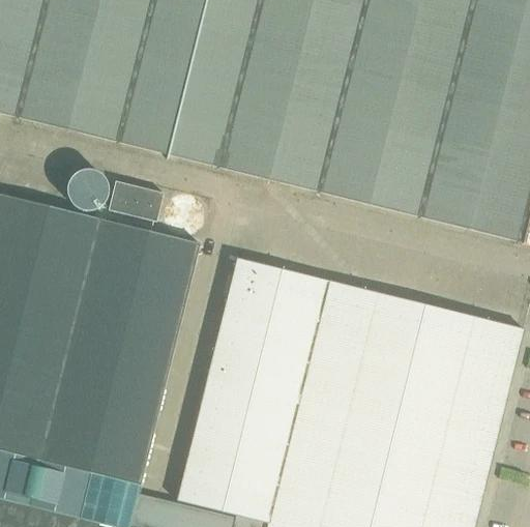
[(0,0),(0,112),(520,240),(529,198),(529,0),(0,0)]
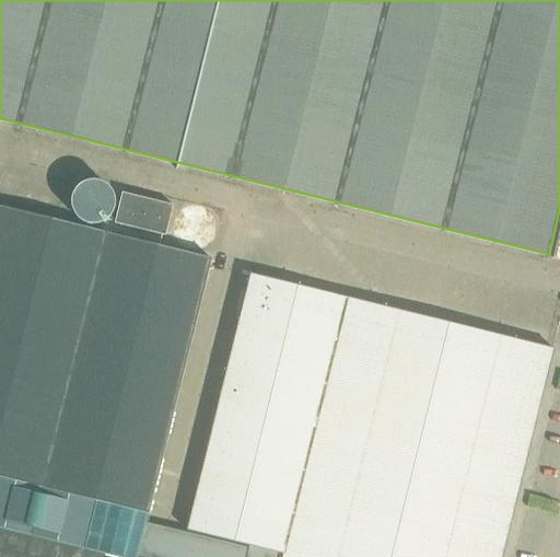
[(71,197),(71,201),(71,206),(72,209),(74,213),(78,217),(81,220),(84,222),(89,223),(93,223),(97,223),(102,222),(106,220),(109,217),(112,213),(114,209),(115,206),(116,201),(115,197),(114,193),(112,188),(109,185),(106,182),(102,181),(97,178),(93,178),(89,178),(84,181),(81,183),(78,185),(74,188),(72,193),(71,197)]
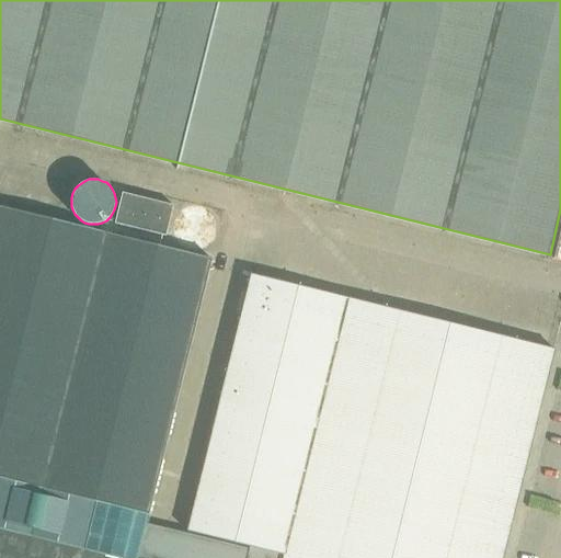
[(173,202),(121,189),(114,219),(165,232),(173,202)]
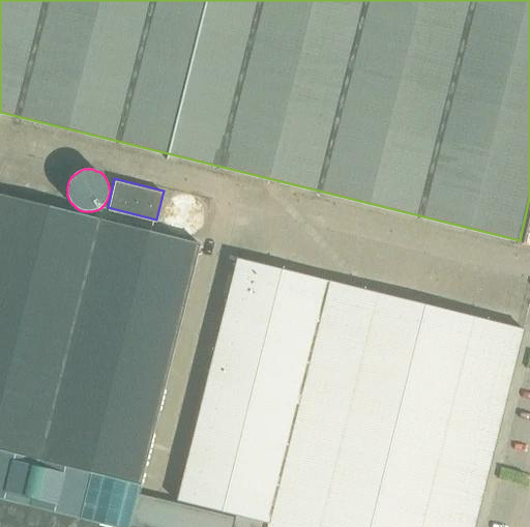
[(202,210),(202,209),(201,202),(197,197),(192,193),(185,191),(178,193),(172,197),(168,202),(167,208),(168,215),(171,221),(175,225),(182,227),(189,226),(197,222),(199,220),(201,215),(202,210)]
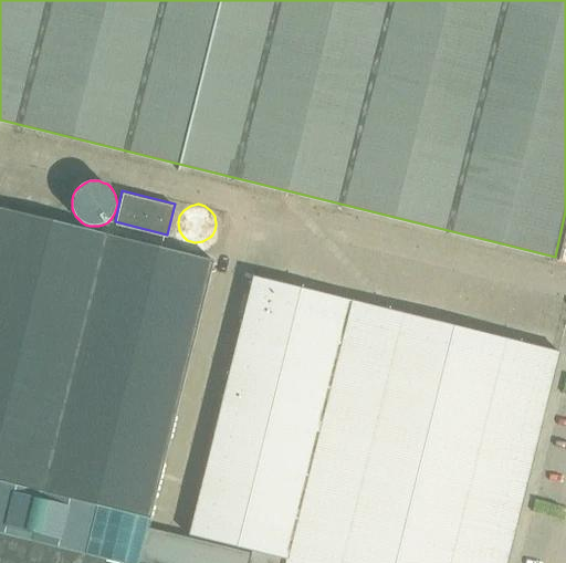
[(0,562),(505,562),(548,394),(558,352),(558,351),(558,350),(553,348),(410,313),(344,296),(313,289),(253,274),(190,528),(189,533),(189,534),(220,541),(232,544),(252,549),(251,553),(248,562),(138,562),(143,549),(147,529),(149,518),(150,515),(213,260),(0,207),(0,562)]
